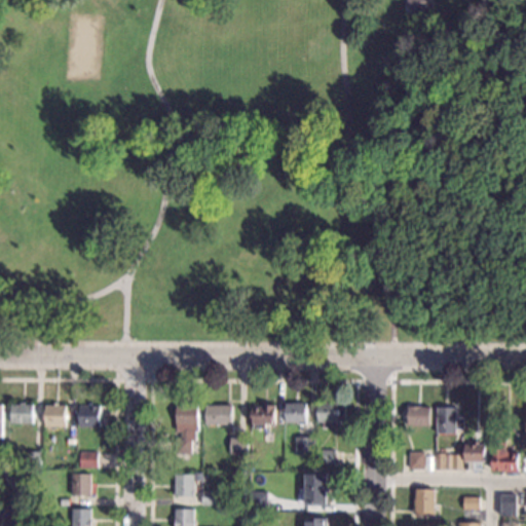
[(426,0),(427,7),(408,10),(406,0),(426,0)]
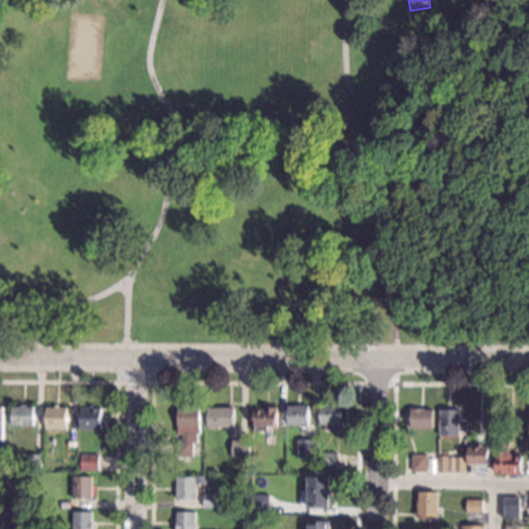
[(25,406),(32,406),(32,426),(11,426),(11,407),(21,407),(21,405),(25,405),(25,406)]
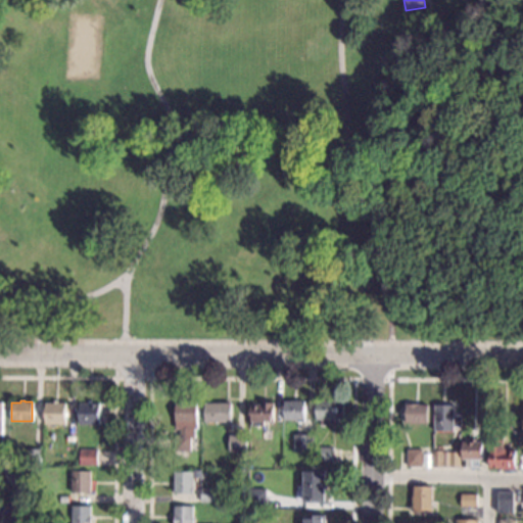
[(304,422),(295,421),(295,420),(284,420),(285,400),(304,401),(304,422)]
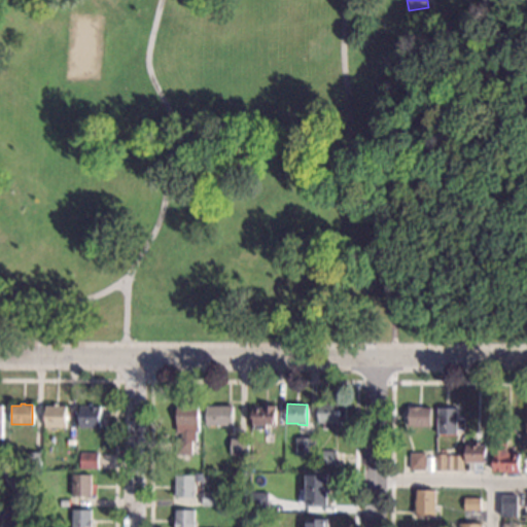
[(275,424),(266,424),(266,429),(252,428),(252,407),(260,408),(260,405),(275,405),(275,424)]
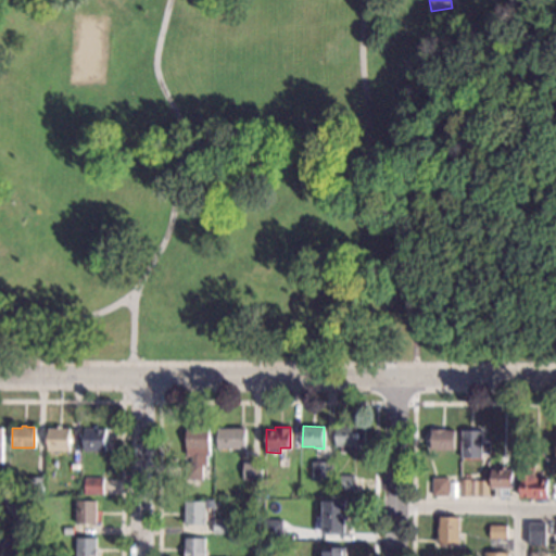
[(363,446),(356,446),(356,453),(340,453),(340,446),(337,446),(337,427),(364,427),(363,446)]
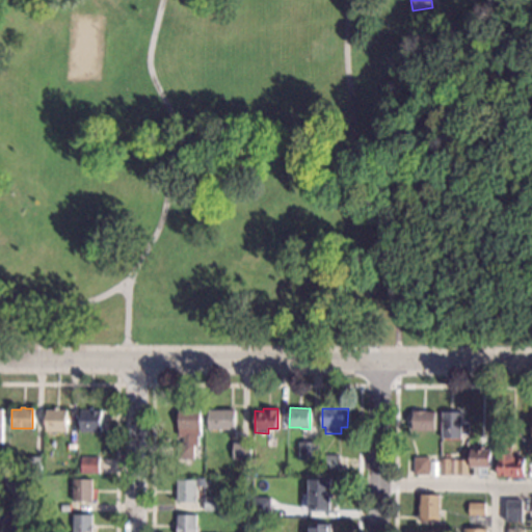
[(67,431),(46,431),(46,409),(67,410),(67,431)]
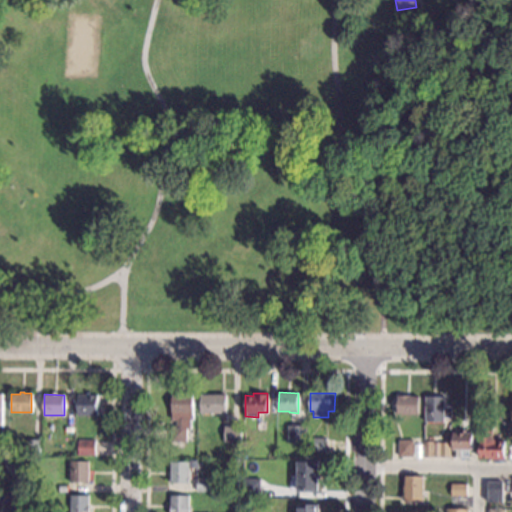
[(98,395),(97,415),(78,415),(78,395),(98,395)]
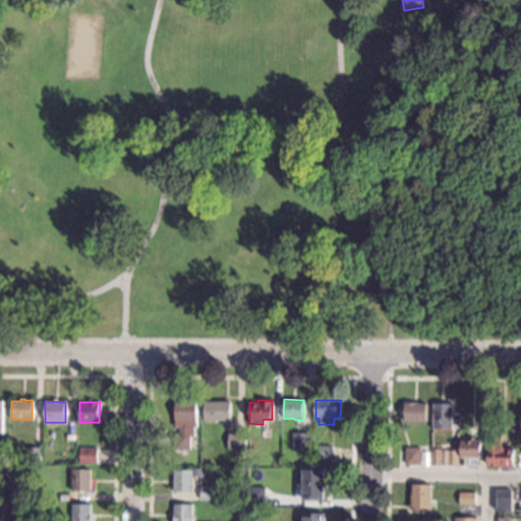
[(195,426),(193,426),(193,436),(189,436),(189,449),(174,449),(174,432),(179,432),(179,427),(174,427),(175,402),(195,402),(195,426)]
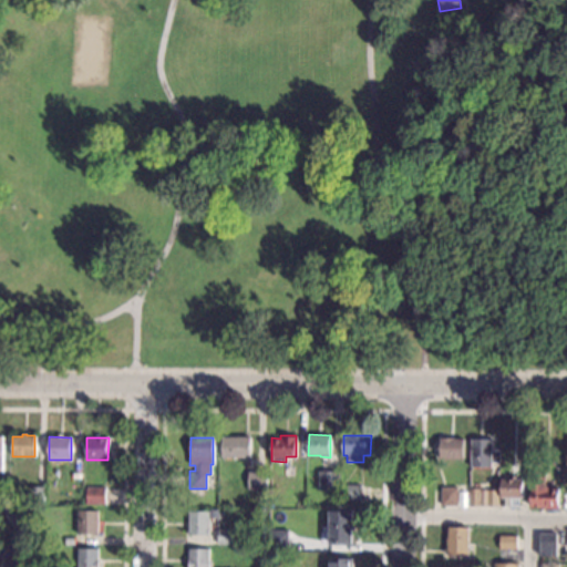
[(249,456),(223,456),(223,454),(223,437),(249,437),(249,456)]
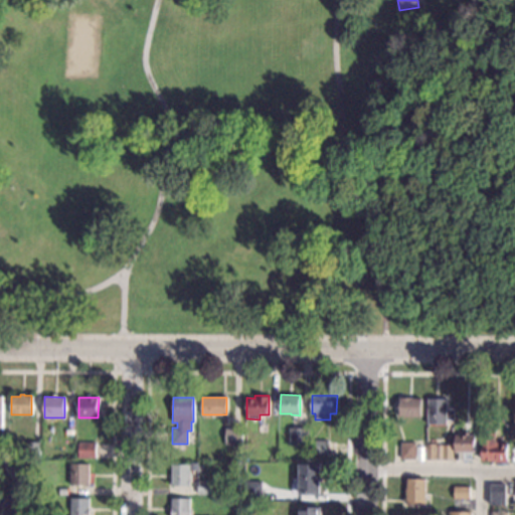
[(420,417),(399,417),(399,398),(420,398),(420,417)]
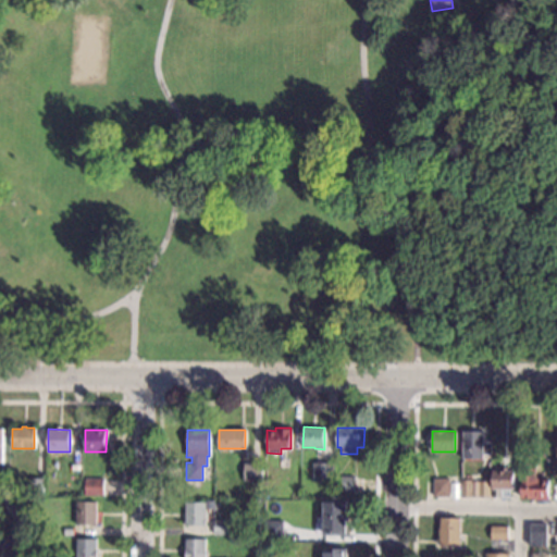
[(483,442),(491,442),(491,455),(482,455),(482,459),(462,459),(462,431),(483,431),(483,442)]
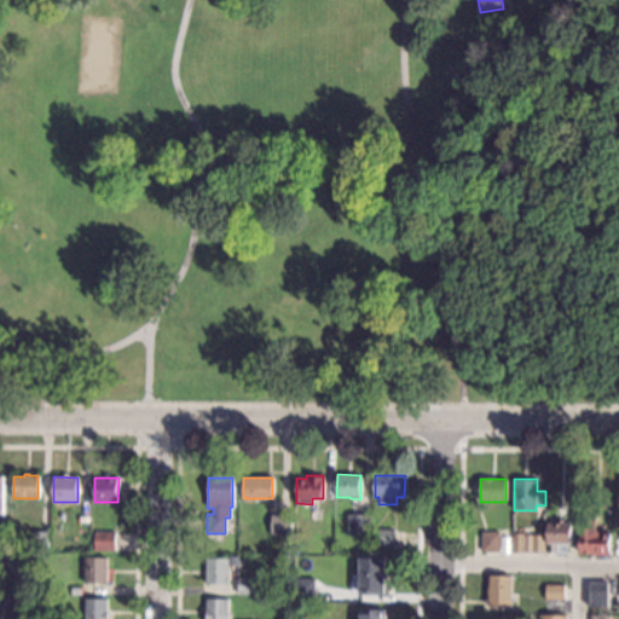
[(596,528),(601,533),(611,533),(611,555),(580,555),(580,514),(596,514),(596,528)]
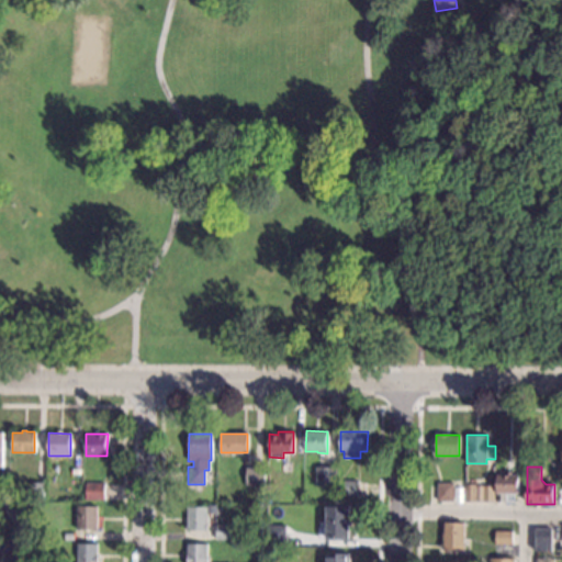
[(265,485),(246,485),(246,468),(261,468),(265,468),(265,485)]
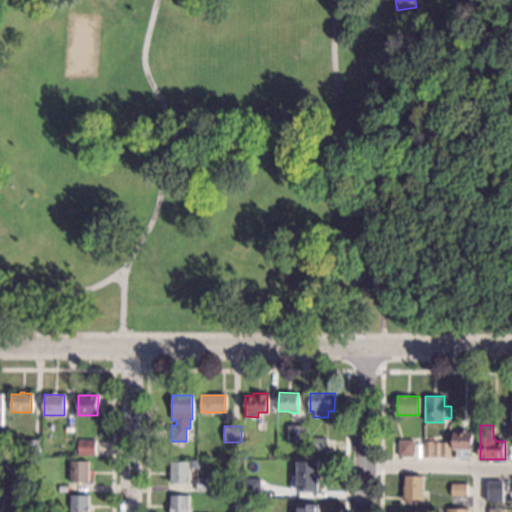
[(306,442),(288,442),(288,426),(306,426),(306,442)]
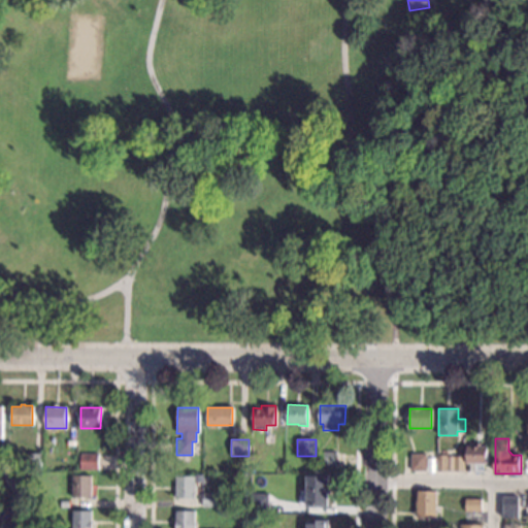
[(481,446),(488,446),(487,464),(474,464),(474,471),(466,471),(466,446),(475,446),(475,442),(481,443),(481,446)]
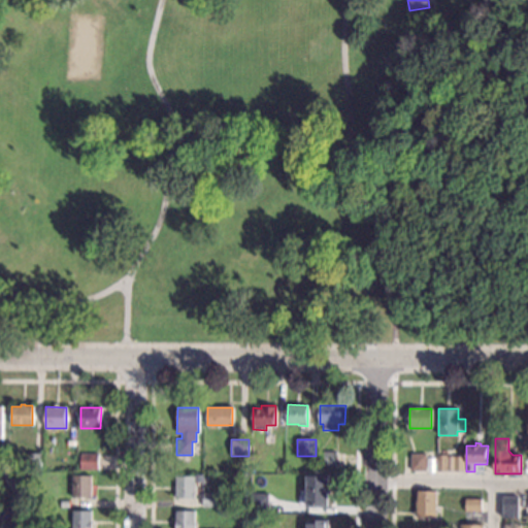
[(335,467),(320,467),(321,452),(335,452),(335,467)]
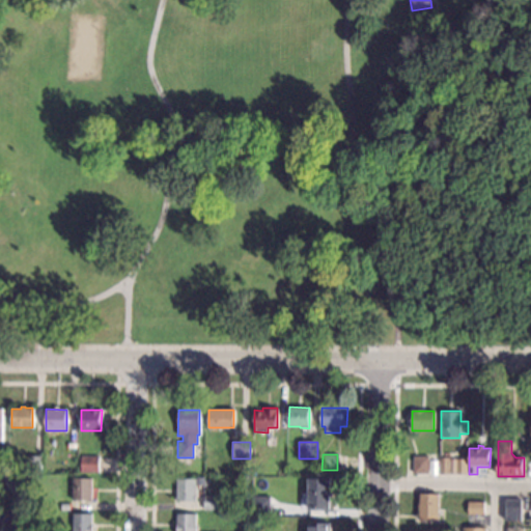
[(40,472),(29,472),(29,456),(40,456),(40,472)]
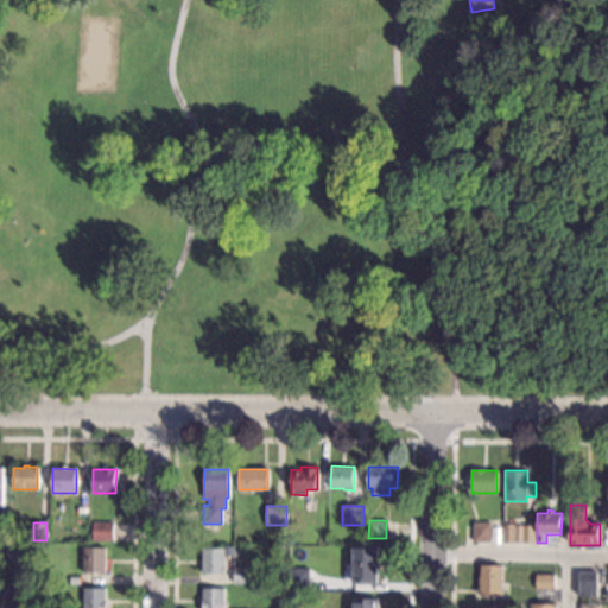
[(112,540),(93,540),(93,523),(112,523),(112,540)]
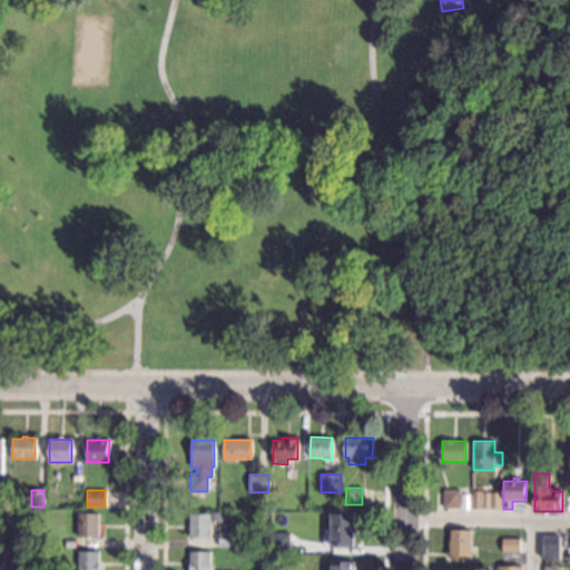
[(460,509),(443,508),(443,490),(460,490),(460,509)]
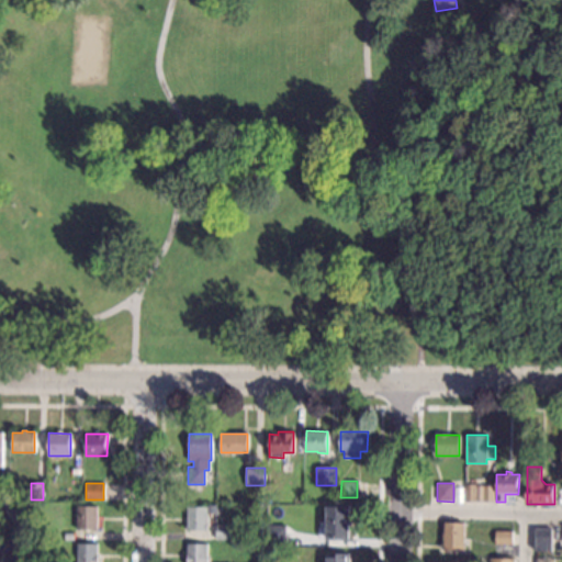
[(475,502),(464,502),(464,484),(475,484),(475,502)]
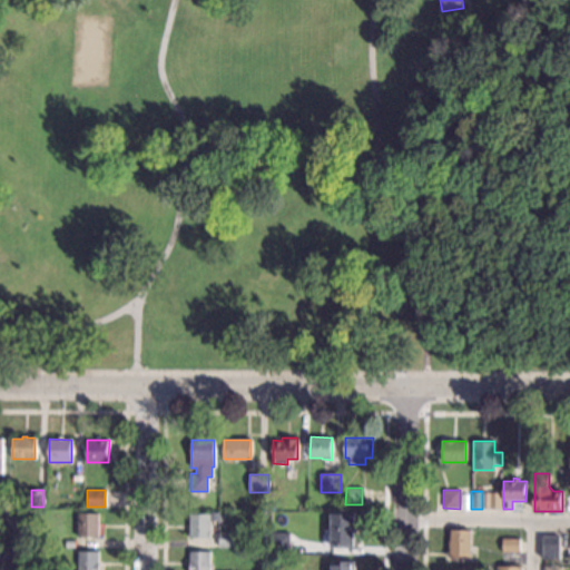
[(501,509),(490,509),(490,492),(501,492),(501,509)]
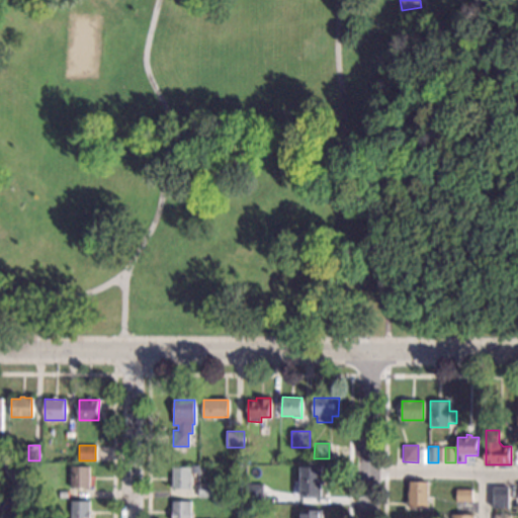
[(89,488),(70,488),(70,466),(89,466),(89,488)]
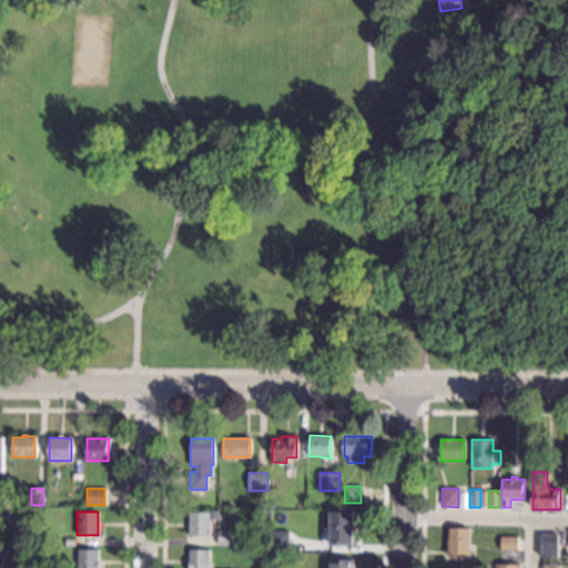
[(209,535),(189,536),(189,513),(209,513),(209,535)]
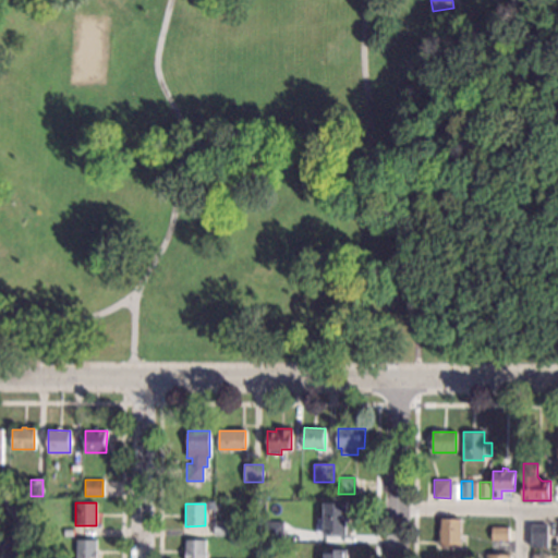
[(347,534),(324,534),(324,531),(314,530),(314,518),(324,518),(324,504),(347,504),(347,534)]
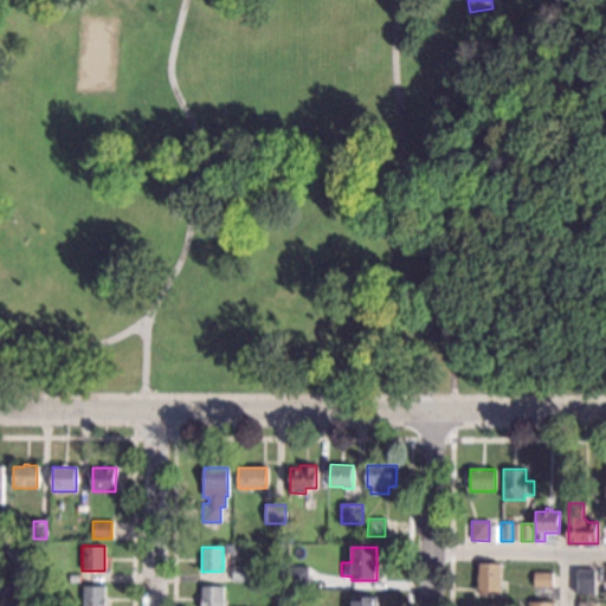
[(501,593),(476,593),(477,575),(478,575),(478,562),(501,562),(501,593)]
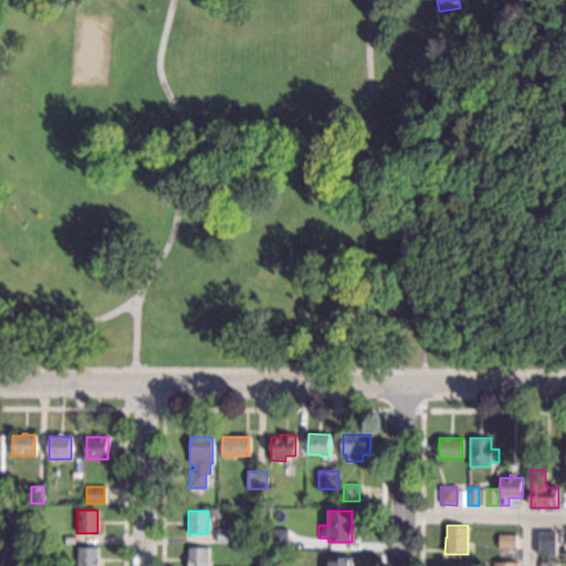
[(233,543),(218,543),(218,530),(232,530),(233,543)]
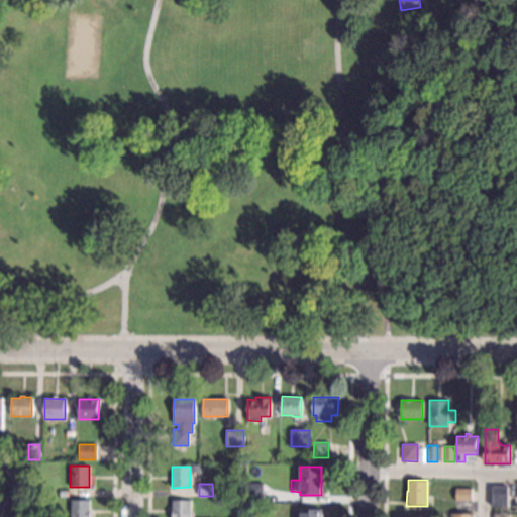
[(263,502),(246,501),(246,484),(263,484),(263,502)]
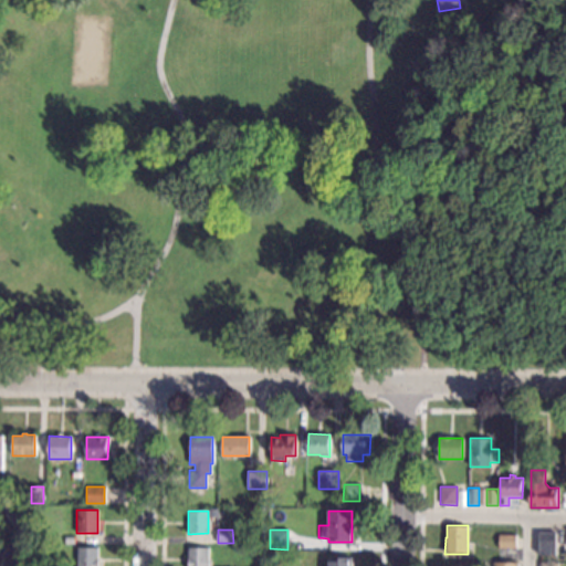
[(556,556),(538,555),(538,532),(556,532),(556,556)]
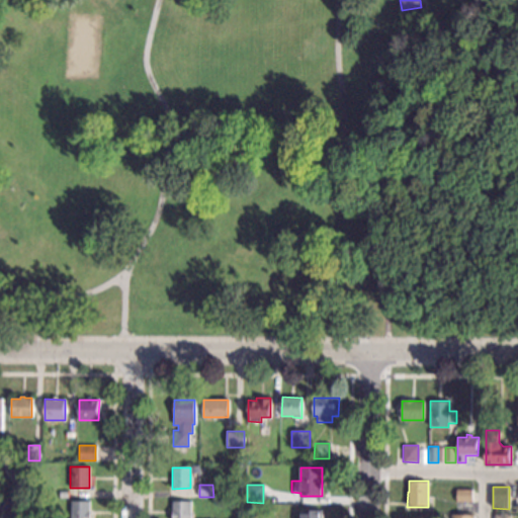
[(471,502),(456,502),(456,489),(471,490),(471,502)]
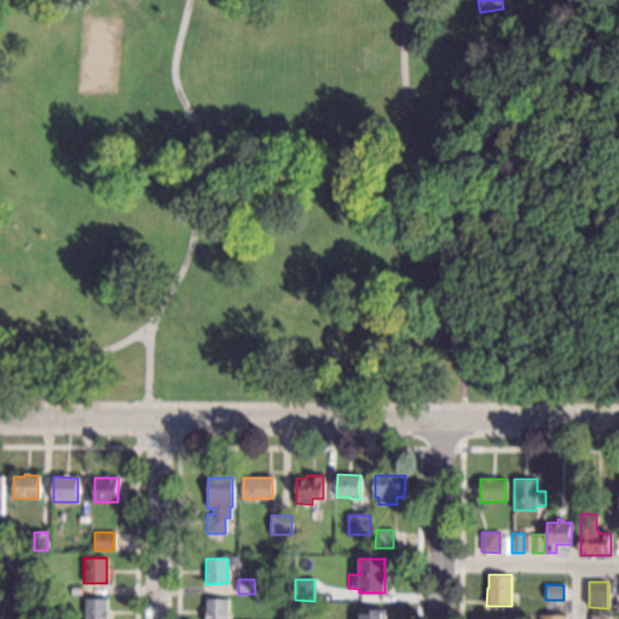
[(106,618),(84,618),(84,599),(106,599),(106,618)]
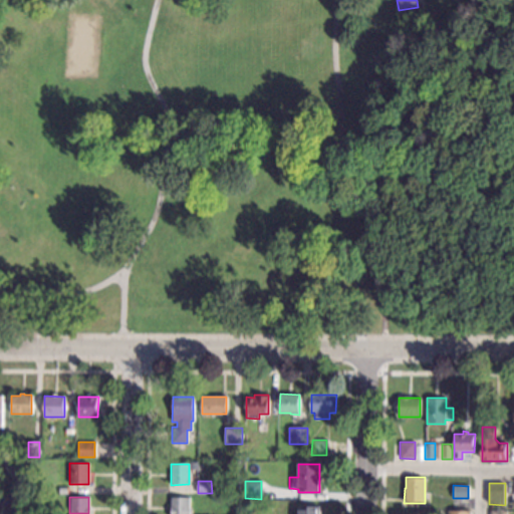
[(189,513),(171,513),(171,498),(189,498),(189,513)]
